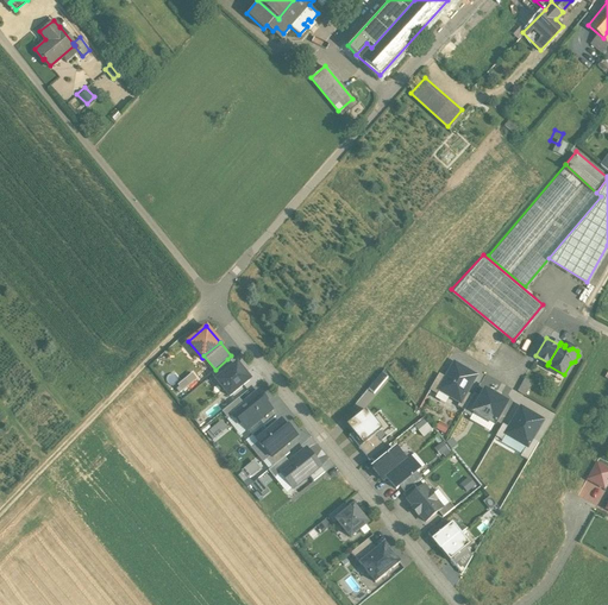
[(232,365),(227,359),(215,370),(212,372),(217,378),(232,365)]
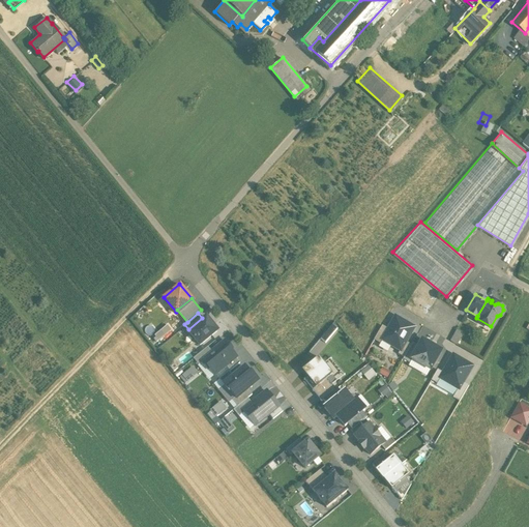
[(387,327),(381,338),(381,339),(399,348),(400,349),(405,340),(413,325),(394,315),(387,327)]
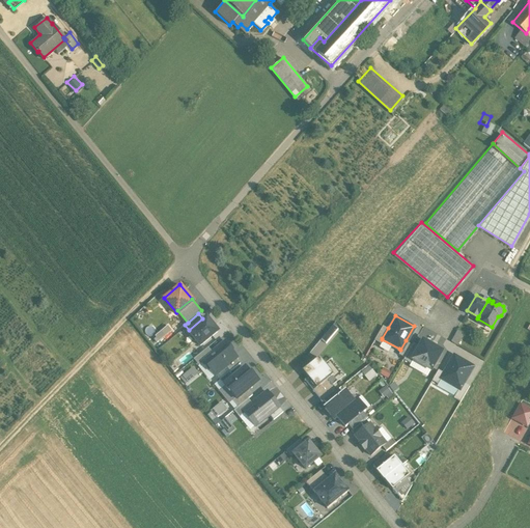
[(202,318),(189,330),(199,343),(216,330),(205,316),(202,318)]
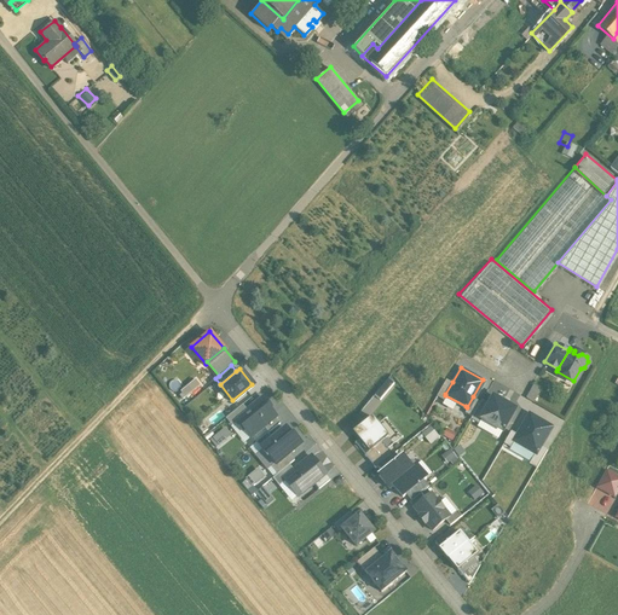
[(374,394),(379,398),(392,382),(386,377),(374,394)]
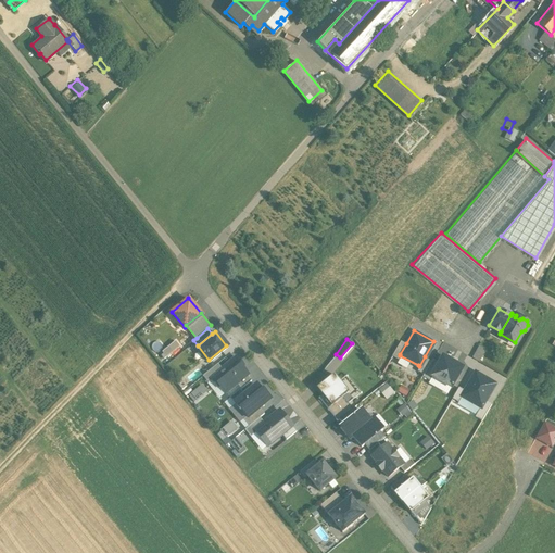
[(400,354),(406,343),(400,339),(391,354),(398,359),(400,355),(400,354)]
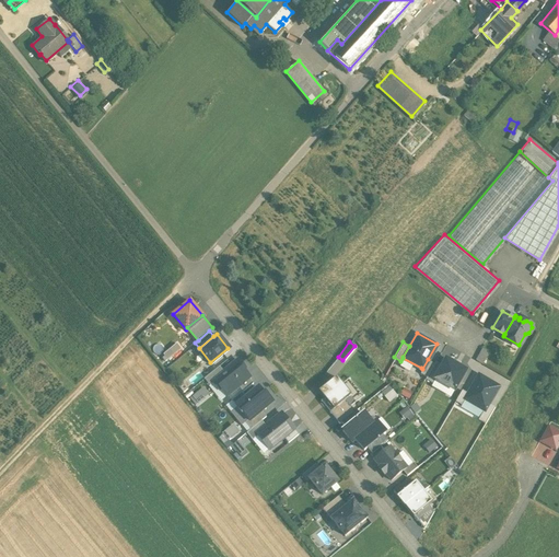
[(488,352),(481,348),(475,359),(481,363),(488,352)]
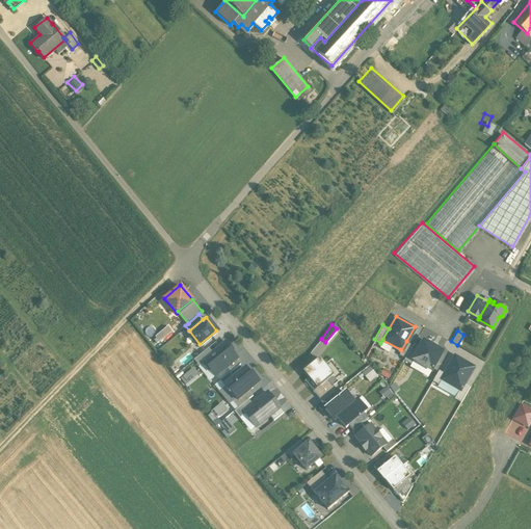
[(412,359),(413,359),(430,370),(442,351),(423,340),(419,346),(412,359)]
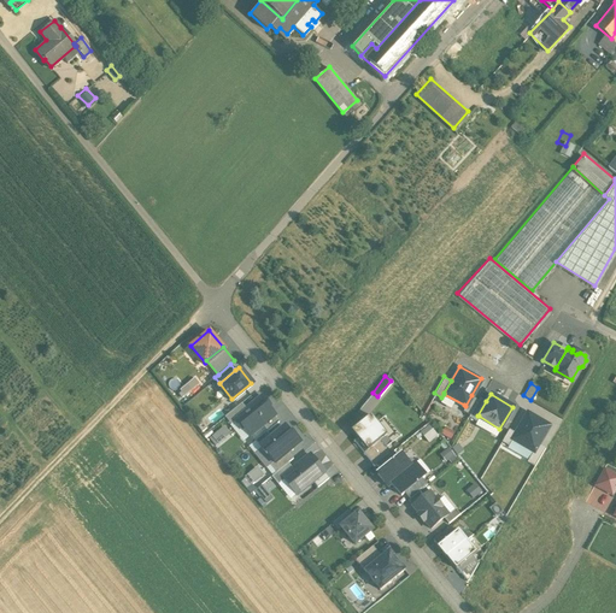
[(246,408),(233,418),(247,435),(262,423),(273,414),(275,412),(262,395),(246,408)]
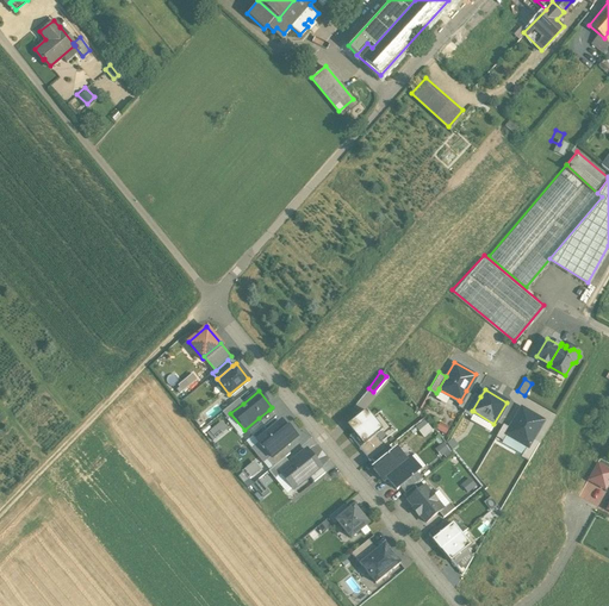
[(472,394),(466,391),(460,401),(459,400),(457,405),(464,408),(472,394)]
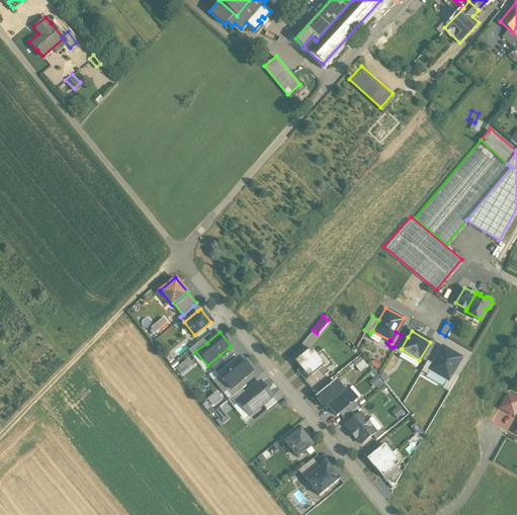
[(401,349),(408,337),(402,333),(401,335),(394,347),(393,349),(400,353),(402,349),(401,349)]
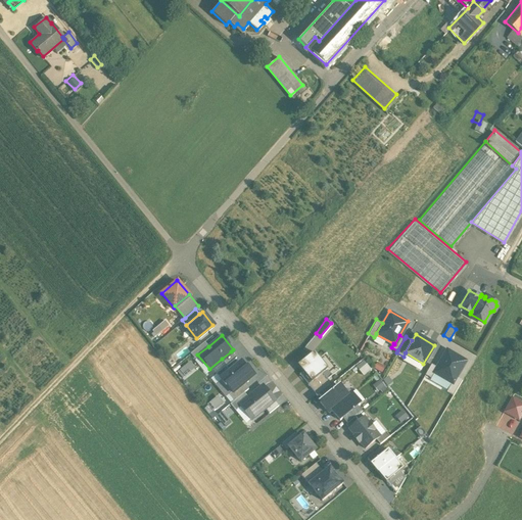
[(208,346),(204,341),(190,351),(194,357),(197,355),(208,346)]
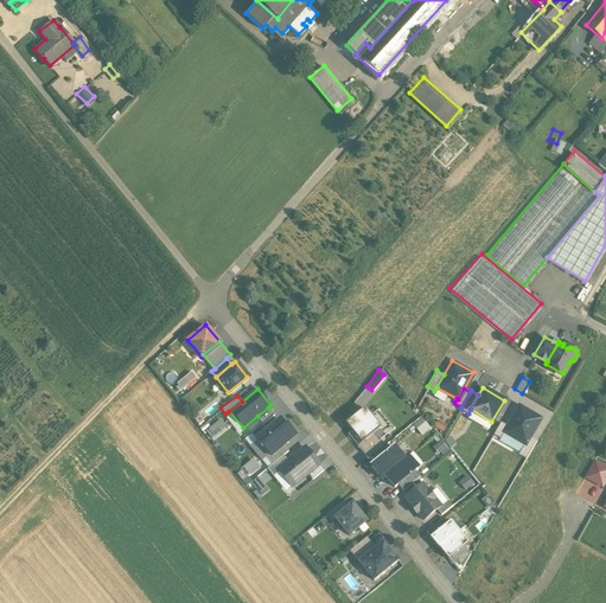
[(541,417),(518,404),(505,425),(502,430),(503,431),(524,444),(529,435),(541,417)]
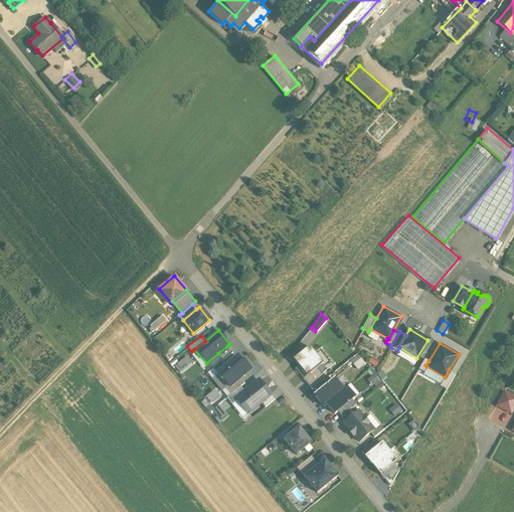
[(322,361),(309,345),(293,358),(306,374),(316,366),(322,361)]
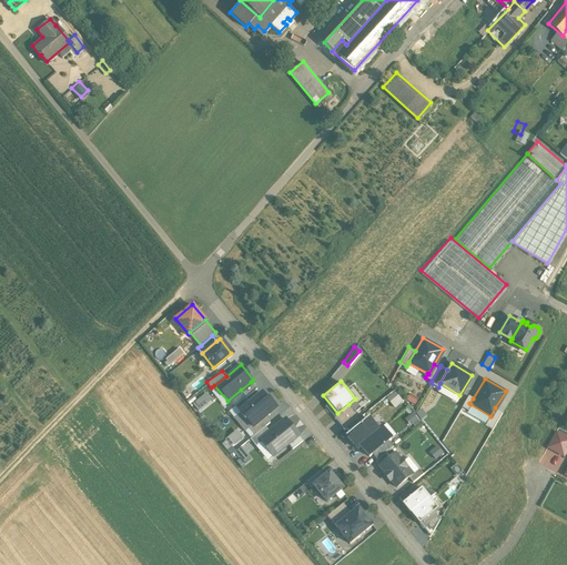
[(255,386),(251,382),(241,390),(245,395),(255,386)]
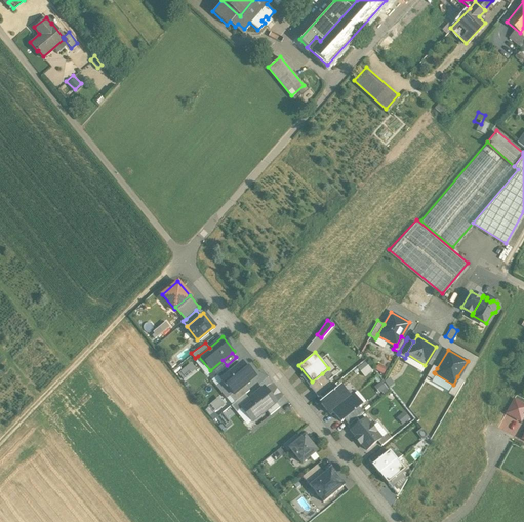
[(356,366),(364,374),(371,367),(364,359),(356,366)]
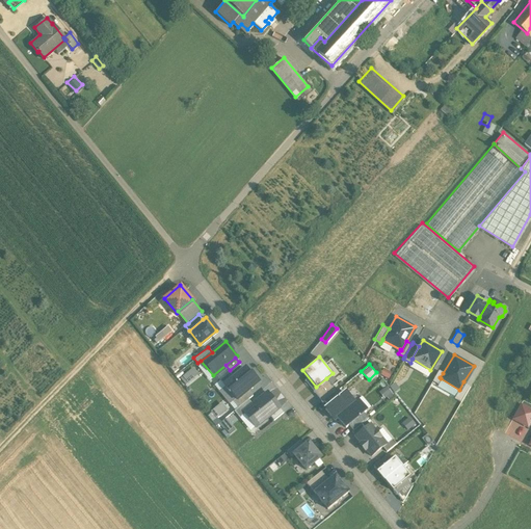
[(185,381),(198,372),(192,365),(180,374),(185,381)]
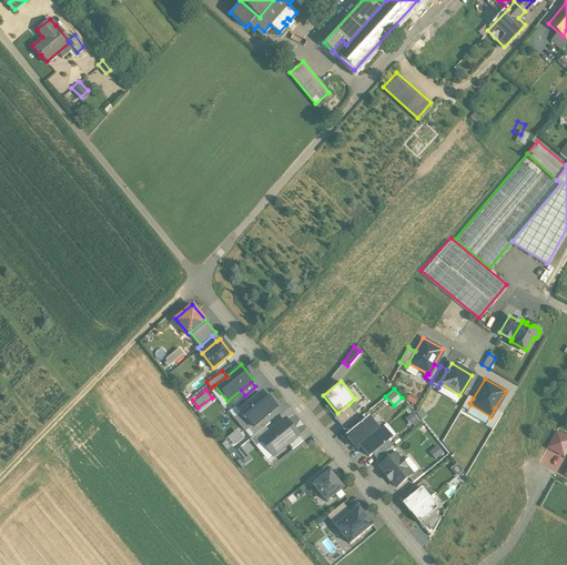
[(275,409),(261,392),(249,402),(239,410),(252,426),(264,416),(275,409)]
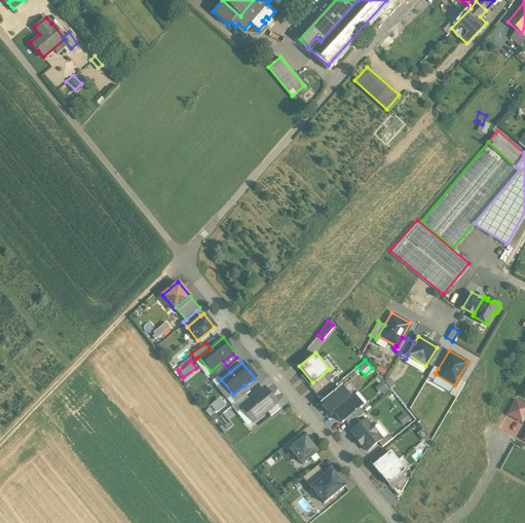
[(438,369),(433,366),(427,375),(433,379),(436,374),(435,373),(438,369)]
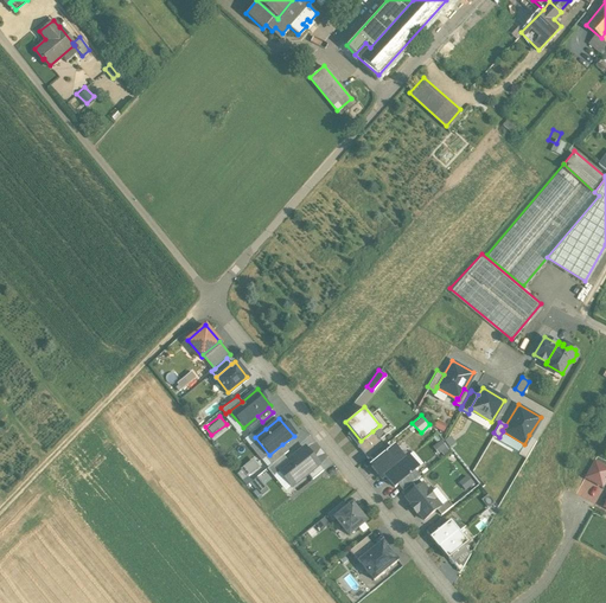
[(250,432),(255,437),(266,429),(261,424),(250,432)]
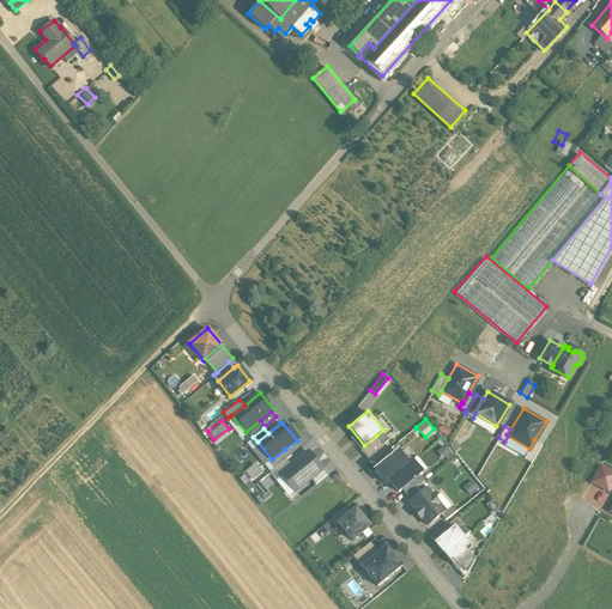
[(387,448),(376,436),(364,445),(361,449),(370,461),(373,460),(387,448)]
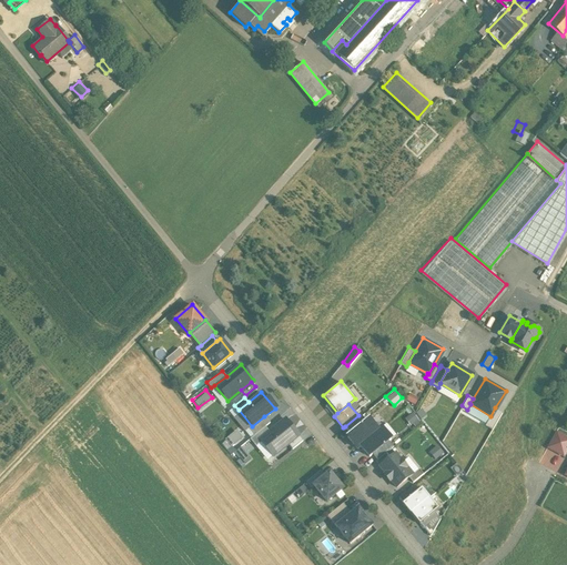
[(500,411),(495,407),(486,425),(492,427),(500,411)]
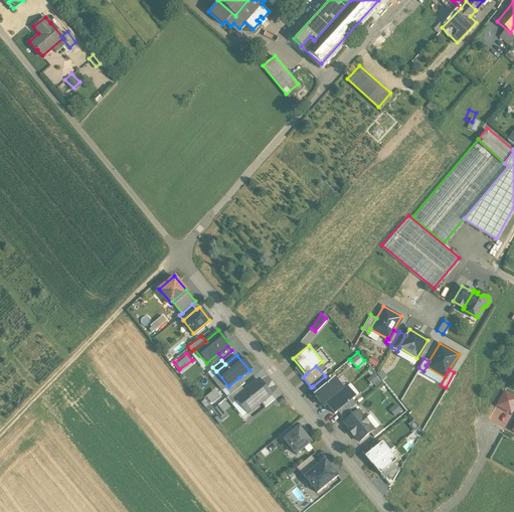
[(373,385),(380,382),(374,371),(367,375),(373,385)]
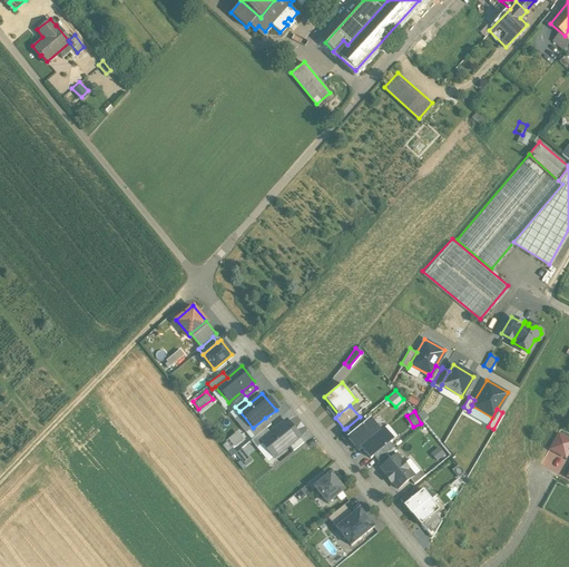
[(360,417),(346,428),(352,433),(366,421),(361,414),(360,417)]
